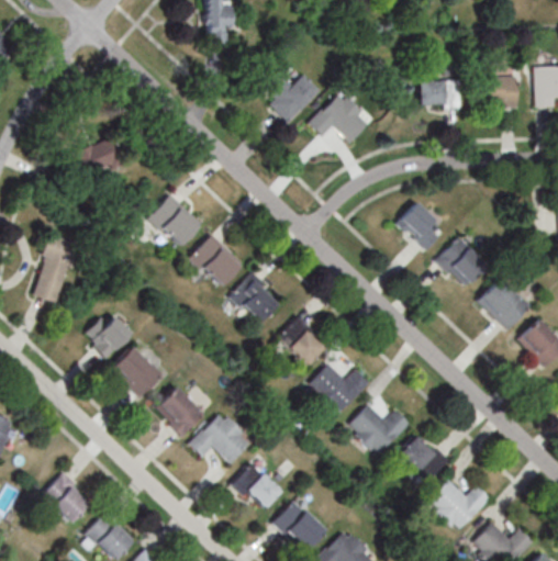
[(231,4),(221,4),(221,0),(207,0),(207,43),(231,43),(231,4)]
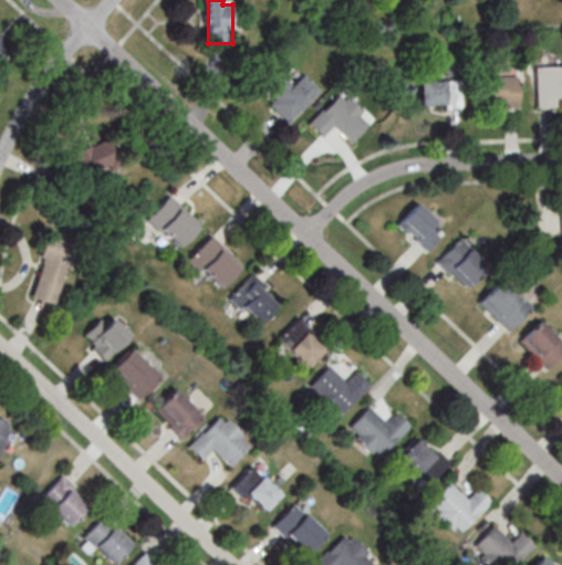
[(0,56),(12,44),(0,32),(0,56)]
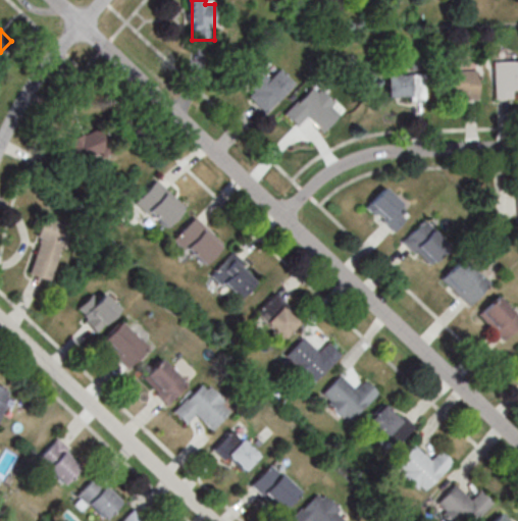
[(445,101),(481,100),(480,58),(463,59),(463,71),(444,72),(445,101)]
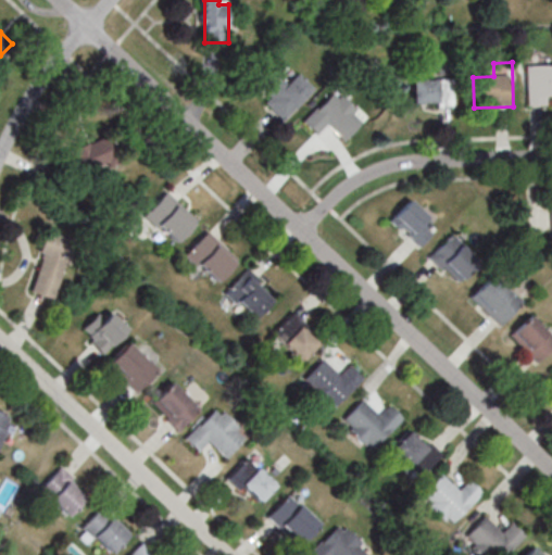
[(551,64),(529,65),(529,106),(551,106),(551,95),(551,64)]
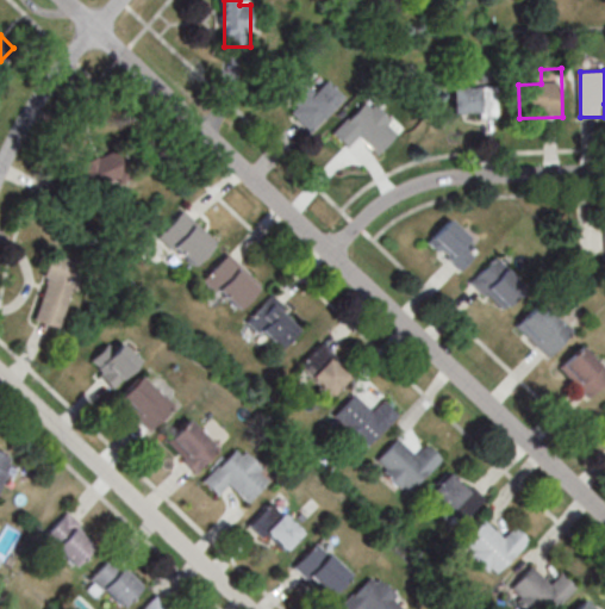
[(348,99),(330,81),(319,92),(304,76),(288,93),(299,104),(292,111),(315,134),(348,99)]
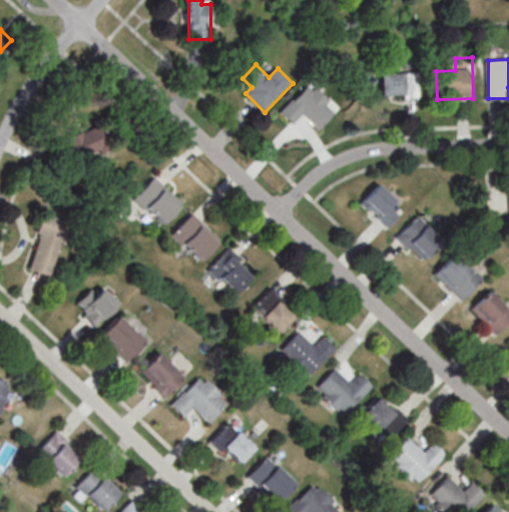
[(420,99),(420,74),(383,74),(383,99),(420,99)]
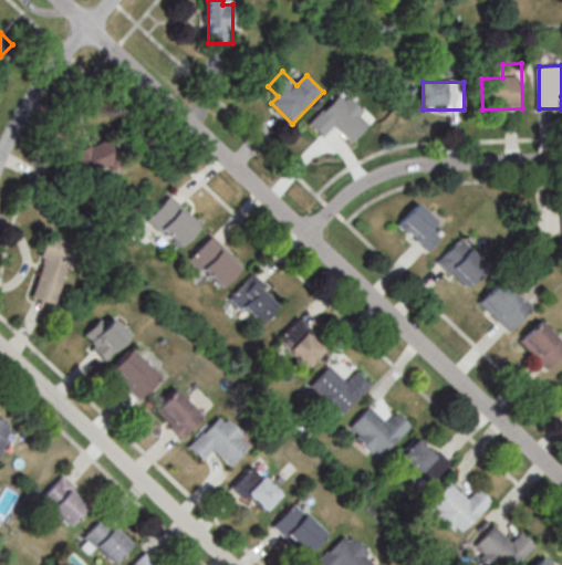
[(313,125),(328,138),(336,128),(354,145),(375,121),(344,92),(313,125)]
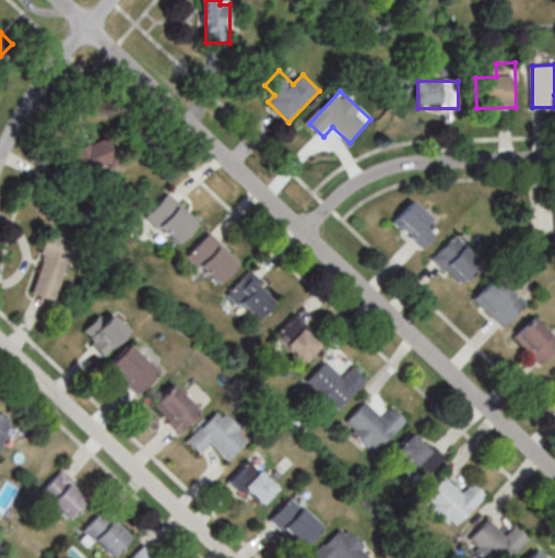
[(111,138),(73,152),(82,177),(120,163),(111,138)]
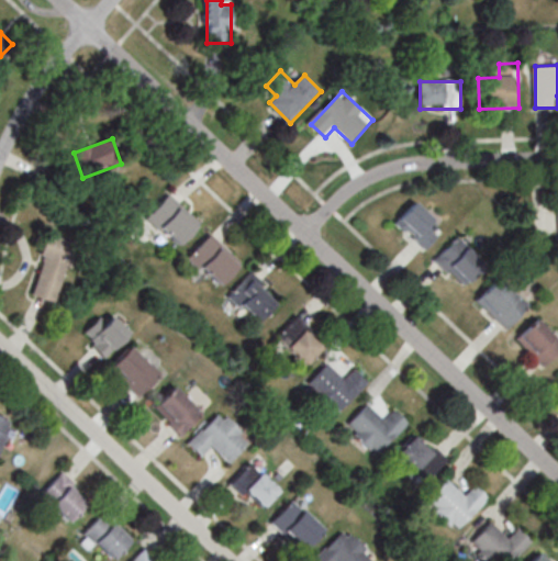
[(147,219),(179,248),(202,223),(170,193),(147,219)]
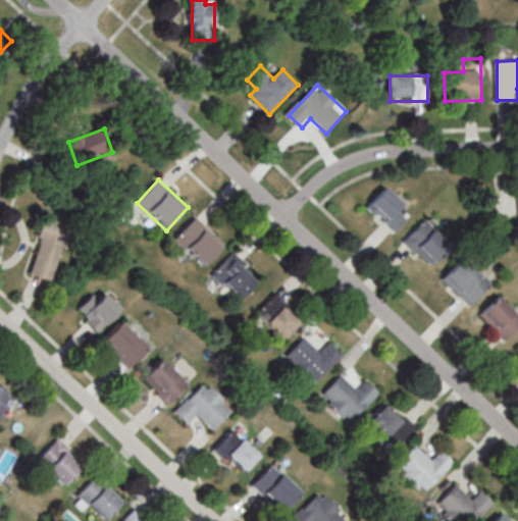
[(396,232),(414,214),(386,189),(368,207),(396,232)]
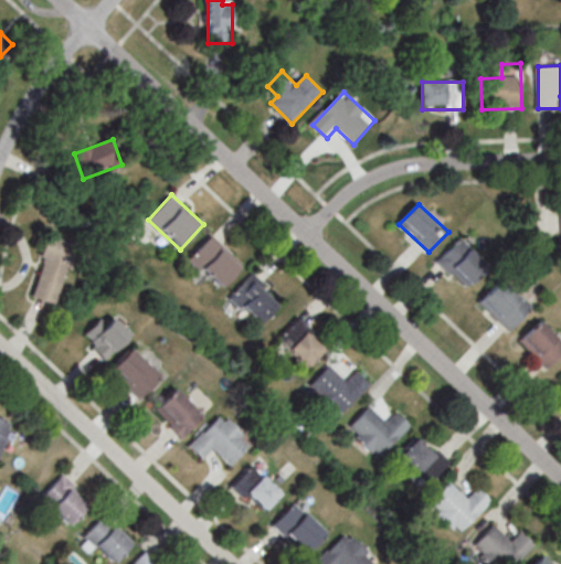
[(244,265),(213,235),(190,259),(221,289),(244,265)]
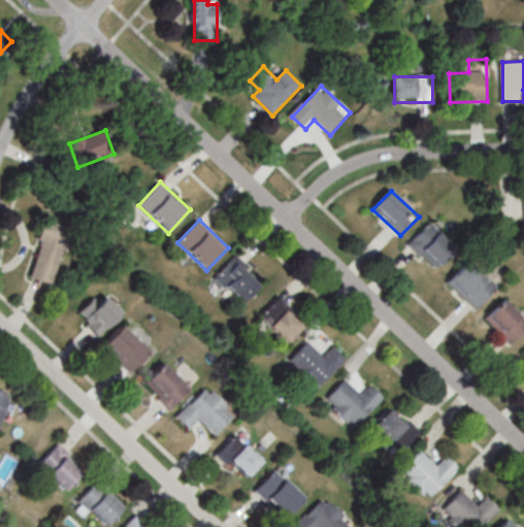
[(54,285),(70,228),(47,222),(31,277),(54,285)]
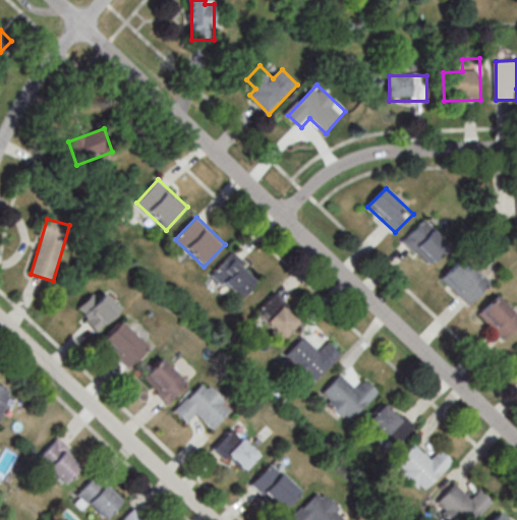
[(451,245),(425,220),(405,241),(431,267),(451,245)]
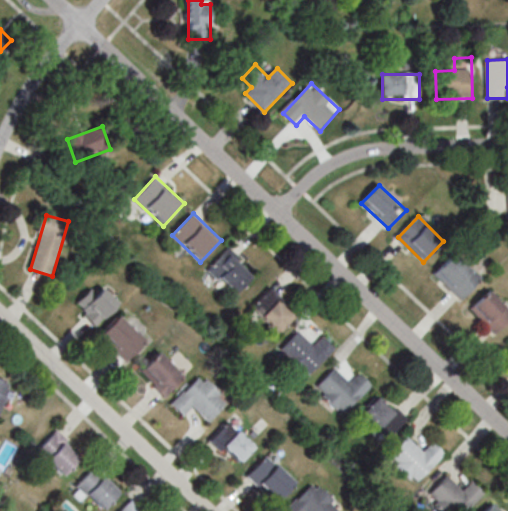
[(235,295),(256,274),(230,248),(209,269),(235,295)]
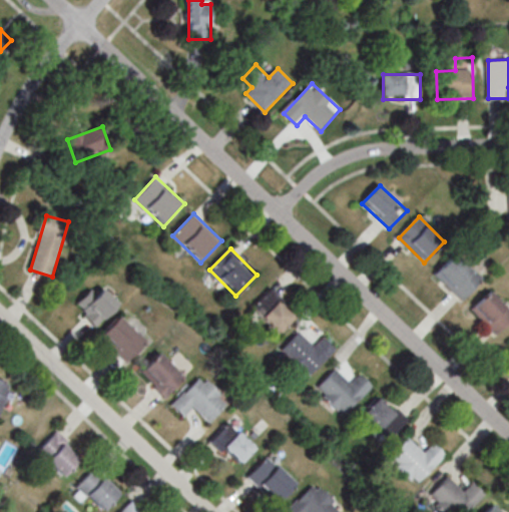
[(436,275),(463,302),(484,282),(456,253),(436,275)]
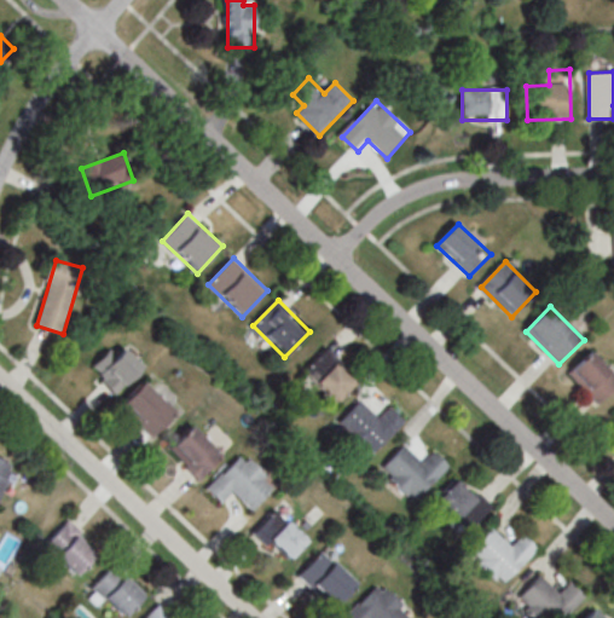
[(144,368),(126,347),(119,354),(114,348),(92,370),(116,396),(144,368)]
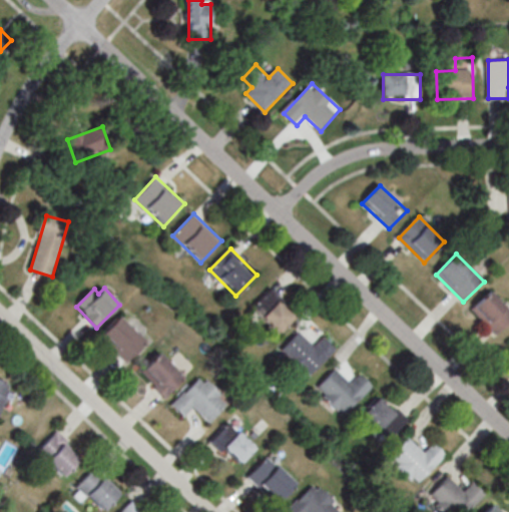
[(252,310),(281,335),(299,315),(271,290),(252,310)]
